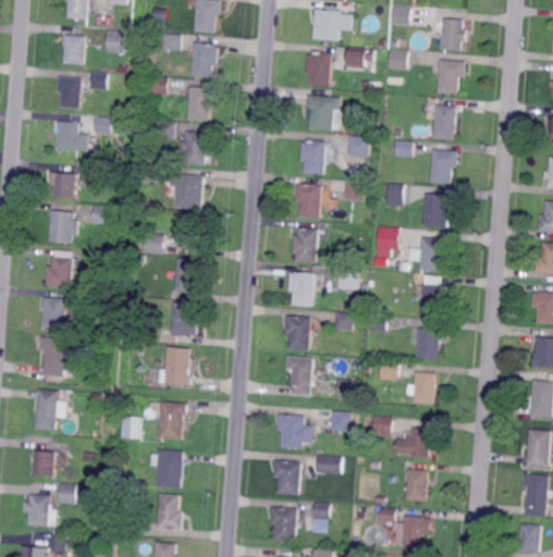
[(86,0),(85,20),(65,19),(66,0),(86,0)]
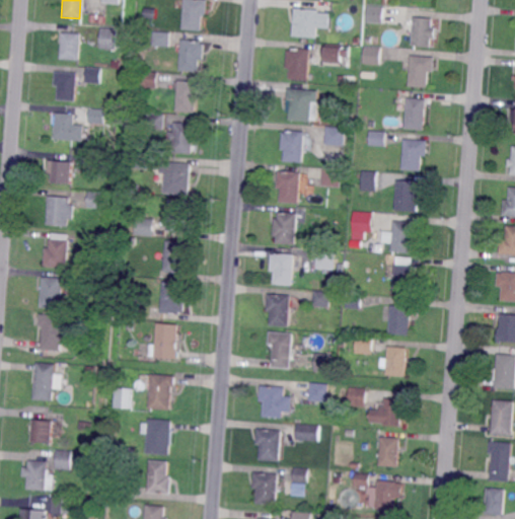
[(205,0),(204,17),(200,17),(199,30),(180,29),(181,0),(205,0)]
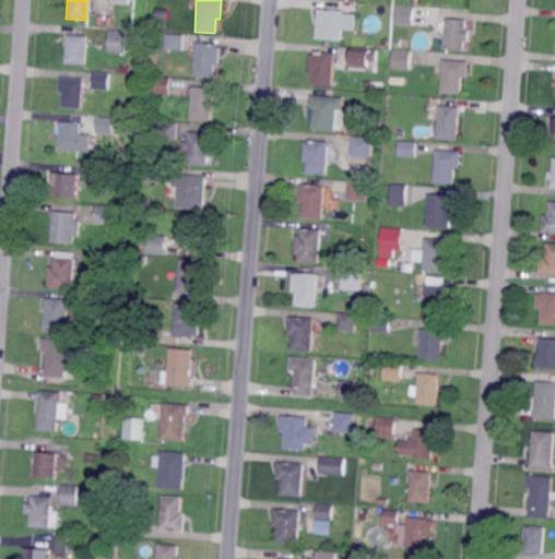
[(411,25),(392,24),(393,7),(412,8),(411,25)]
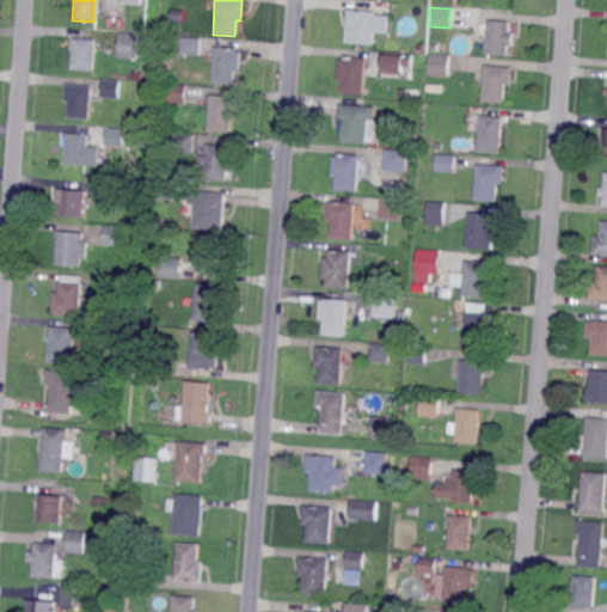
[(387,32),(372,32),(371,46),(342,44),(344,10),(373,12),(373,14),(387,16),(387,32)]
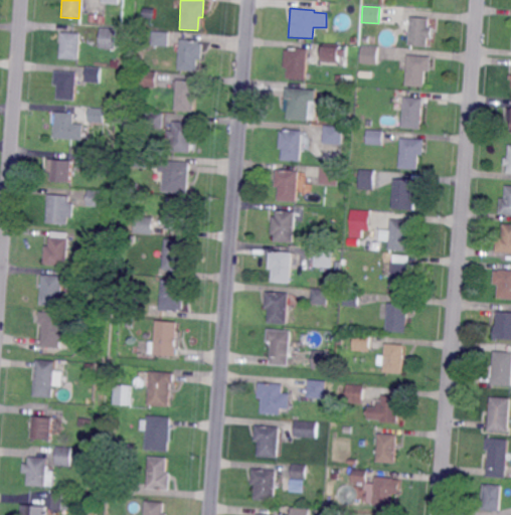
[(152,19),(141,18),(142,9),(153,10),(152,19)]
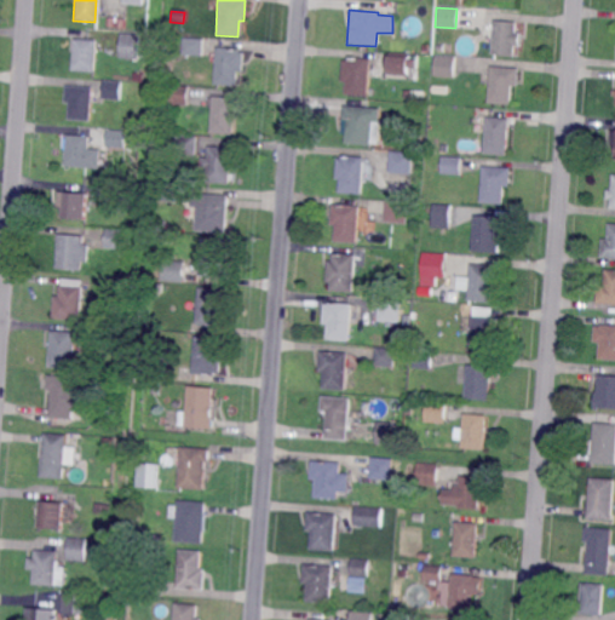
[(516,47),(511,47),(510,57),(488,56),(490,21),(513,22),(512,33),(517,33),(516,47)]
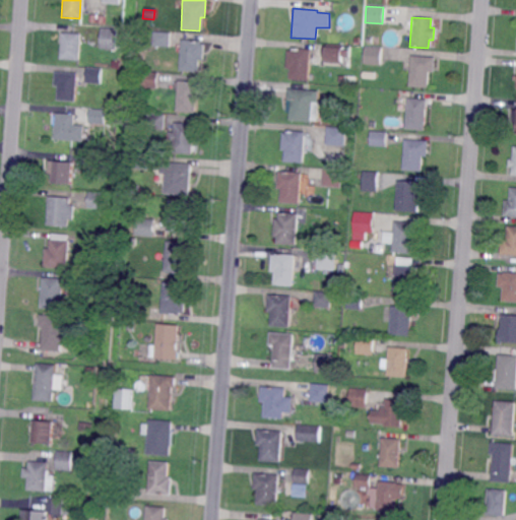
[(114,50),(98,49),(100,28),(116,29),(114,50)]
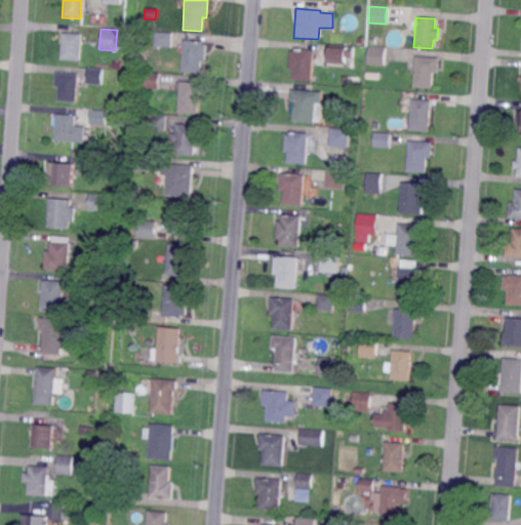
[(169,48),(152,46),(153,32),(170,34),(169,48)]
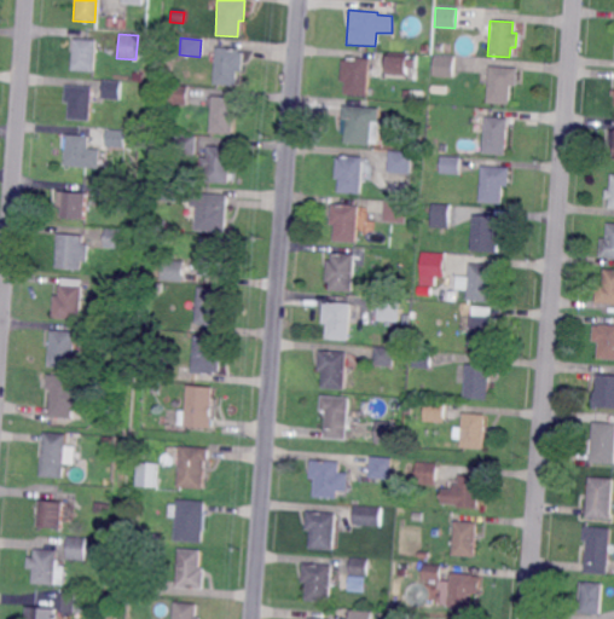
[(91,71),(69,70),(71,39),(93,41),(91,71)]
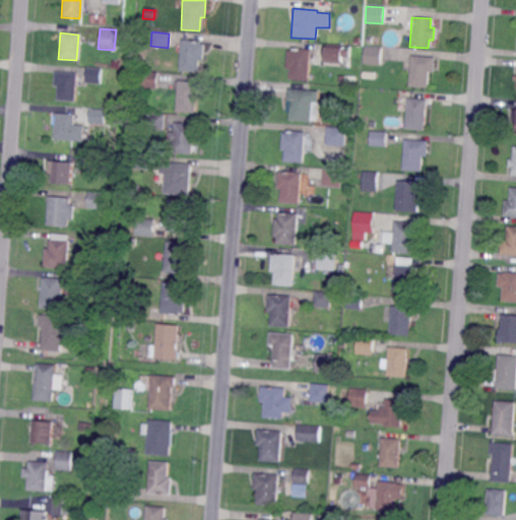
[(201,61),(198,61),(197,72),(178,71),(180,40),(199,42),(199,44),(202,45),(201,61)]
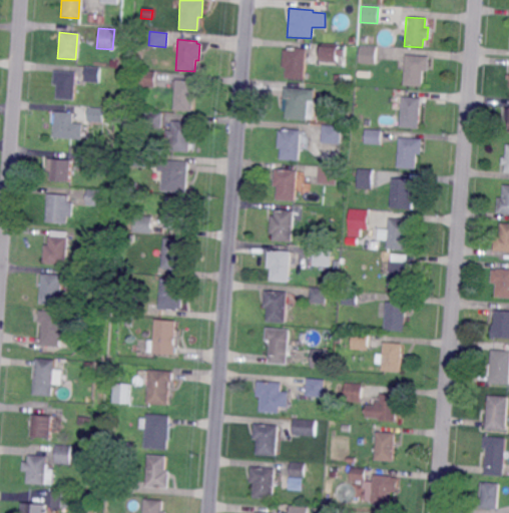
[(373,65),(356,64),(357,46),(374,48),(373,65)]
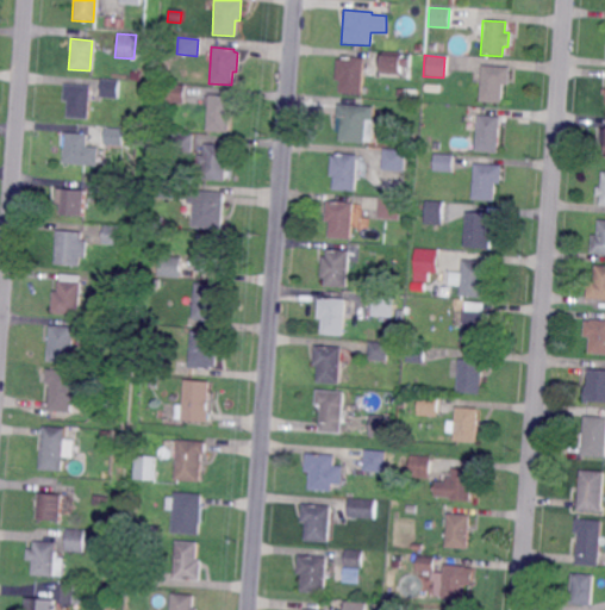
[(400,73),(379,70),(380,56),(401,57),(400,73)]
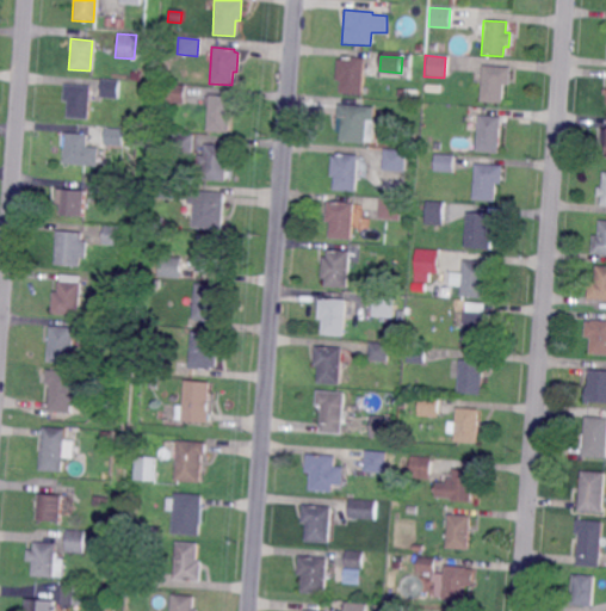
[(359,94),(336,93),(338,81),(334,81),(335,60),(340,60),(340,57),(362,60),(359,94)]
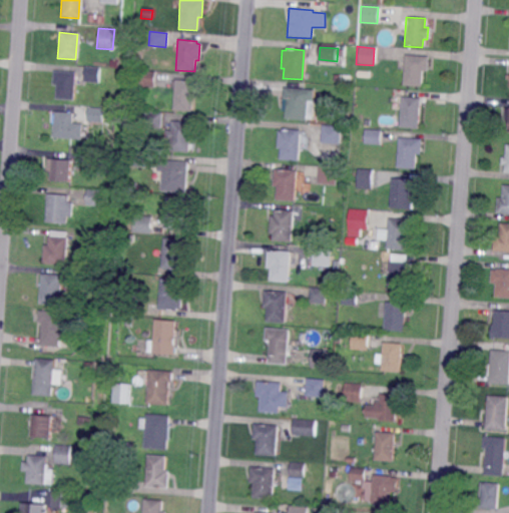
[(425,72),(421,71),(419,87),(401,85),(403,56),(426,58),(425,72)]
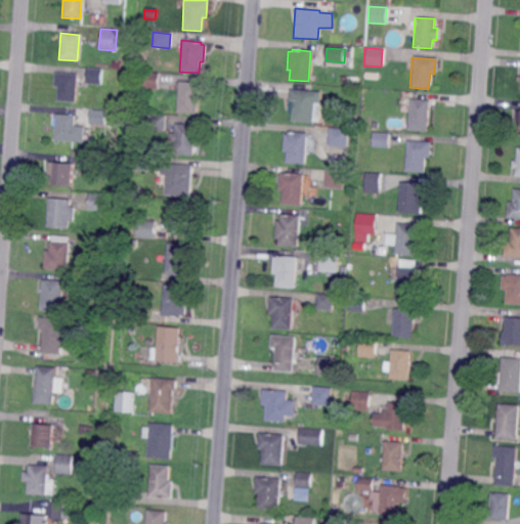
[(118,71),(110,70),(111,61),(119,62),(118,71)]
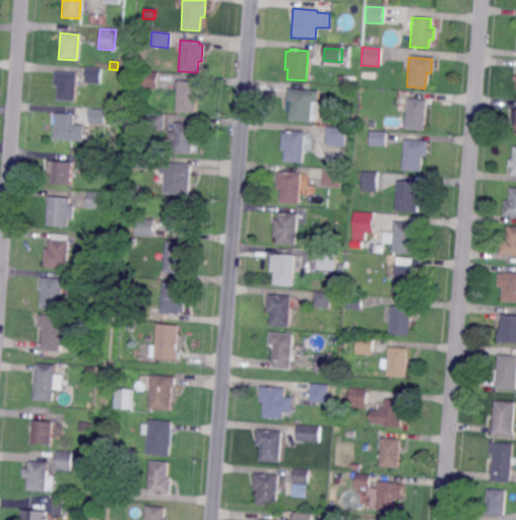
[(98,85),(83,83),(84,68),(100,69),(98,85)]
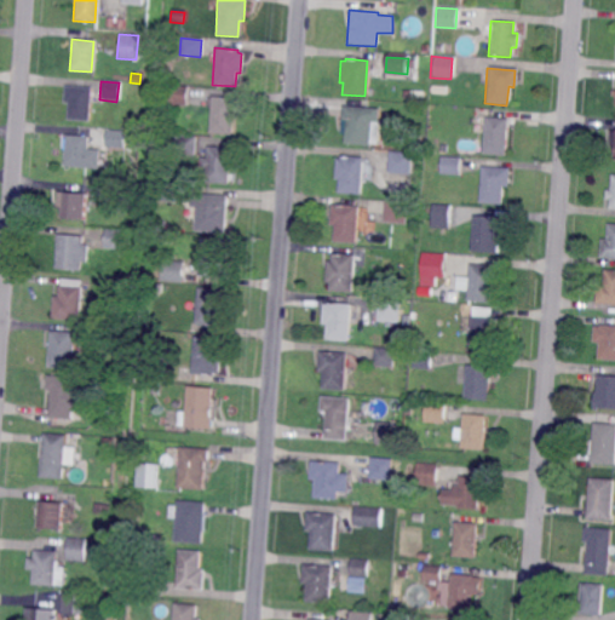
[(184,105),(164,103),(166,85),(187,87),(184,105)]
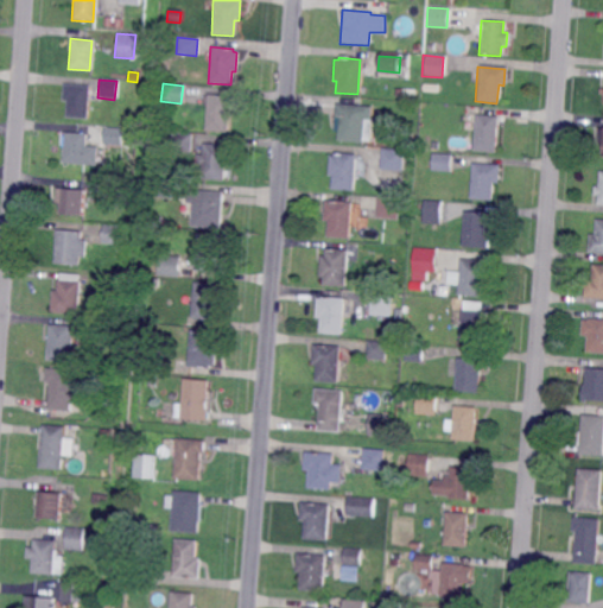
[(86,119),(64,118),(65,102),(61,101),(62,84),(88,87),(86,119)]
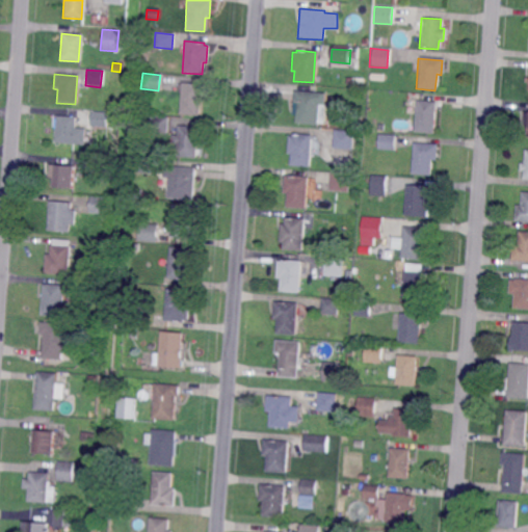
[(203,103),(199,102),(198,116),(178,115),(181,83),(204,84),(203,103)]
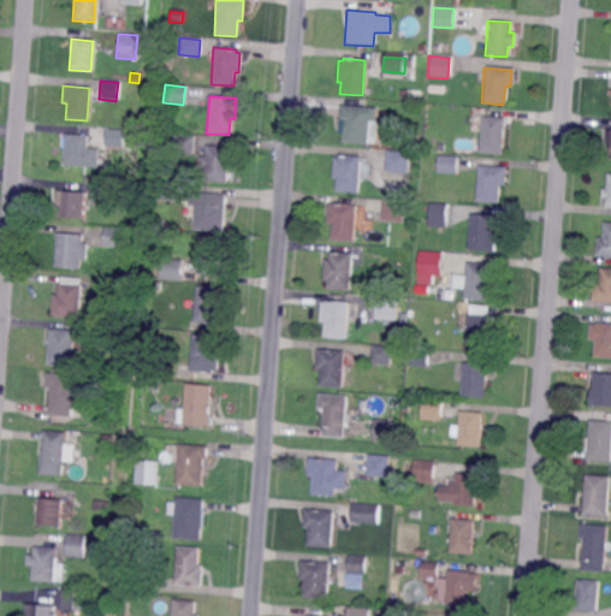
[(373,143),(366,143),(366,144),(340,142),(342,120),(338,120),(339,106),(375,108),(373,143)]
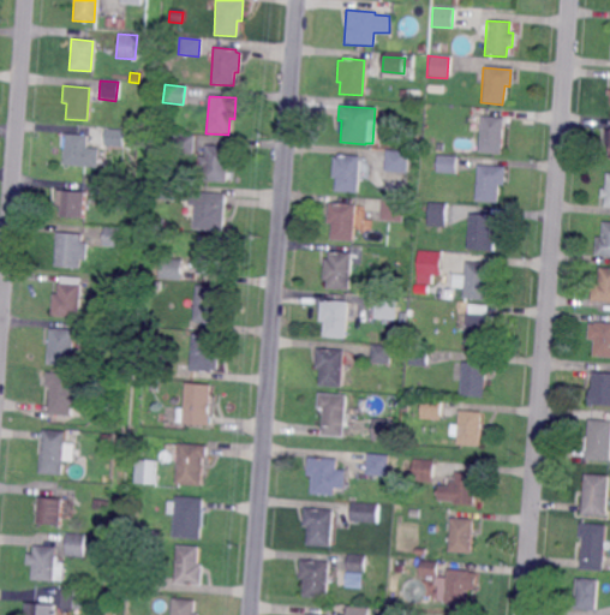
[(498,155),(477,153),(479,117),(502,118),(498,155)]
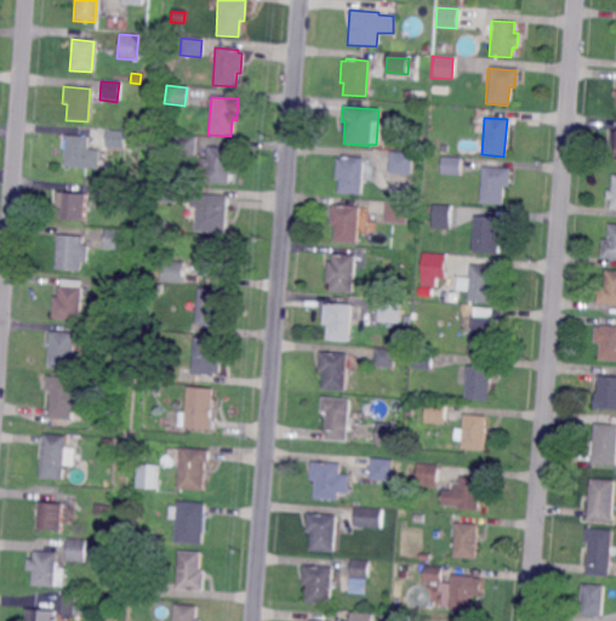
[(121,148),(103,148),(104,130),(121,131),(121,148)]
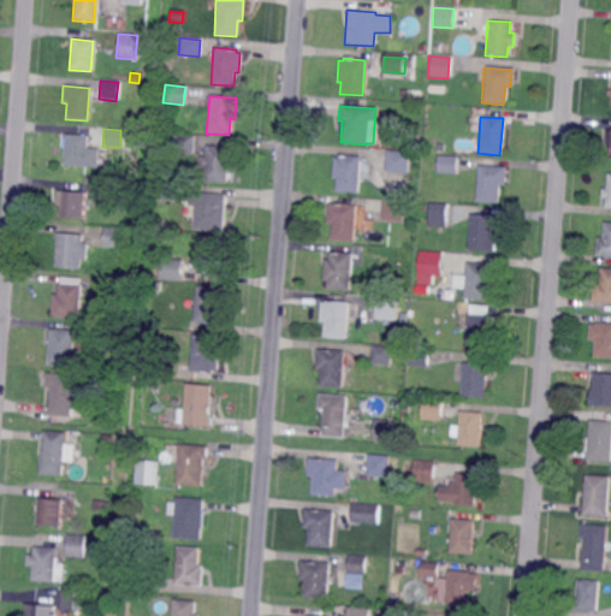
[(189,153),(171,152),(172,132),(190,134),(189,153)]
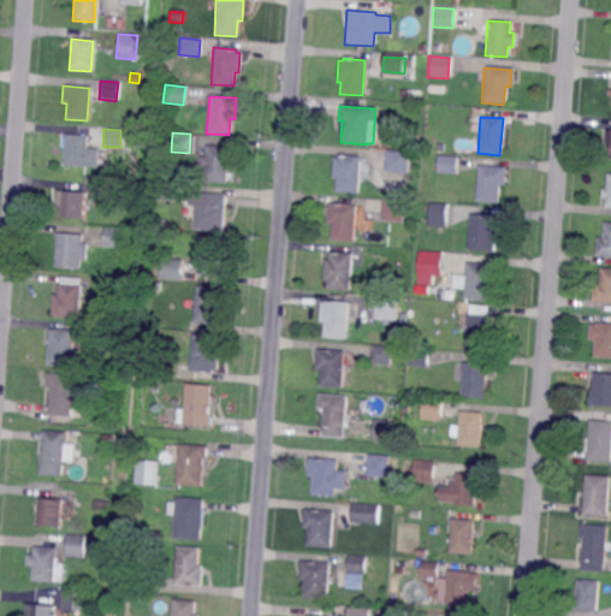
[(84,148),(98,149),(95,169),(61,166),(64,149),(60,149),(61,137),(64,137),(64,134),(85,136),(84,148)]
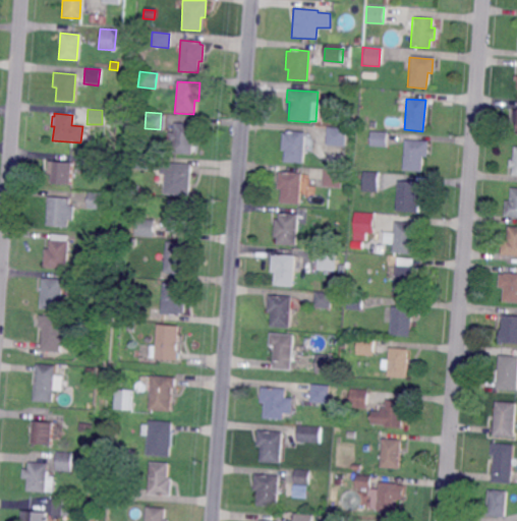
[(187,123),(198,124),(197,139),(193,139),(191,154),(172,152),(173,139),(169,139),(170,131),(174,132),(175,122),(180,123),(181,120),(187,121),(187,123)]
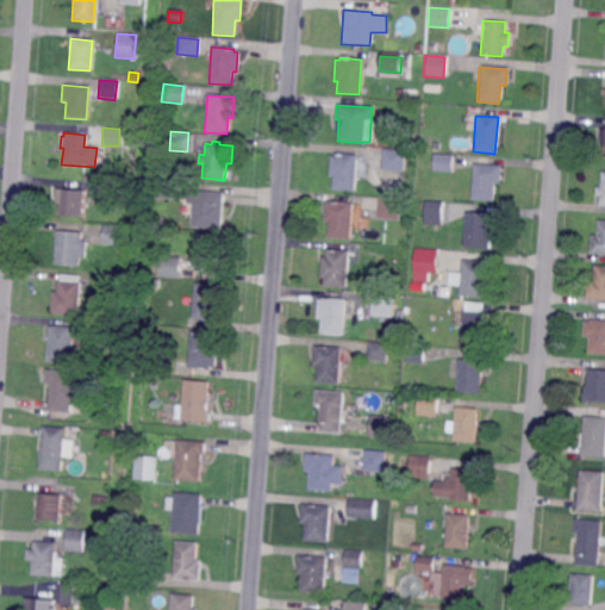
[(403,170),(380,169),(381,148),(404,150),(403,170)]
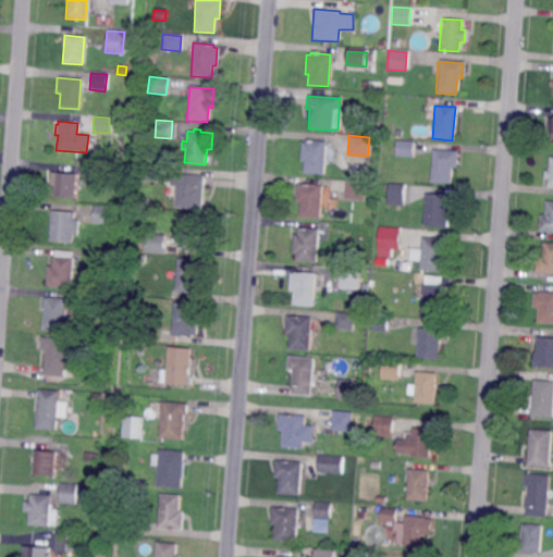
[(323,174),(303,173),(304,160),(300,160),(302,141),(306,141),(306,139),(326,140),(323,174)]
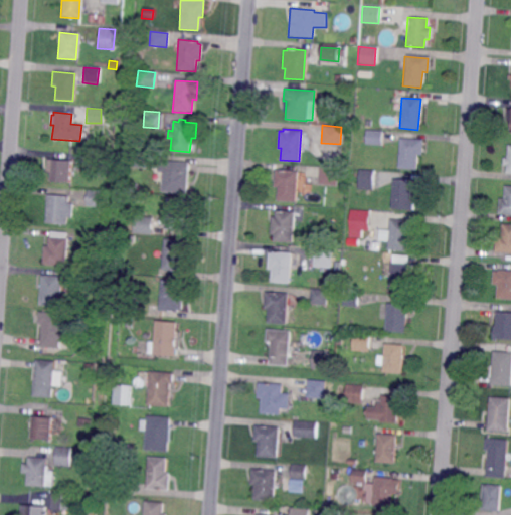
[(380,145),(364,144),(365,129),(381,130),(380,145)]
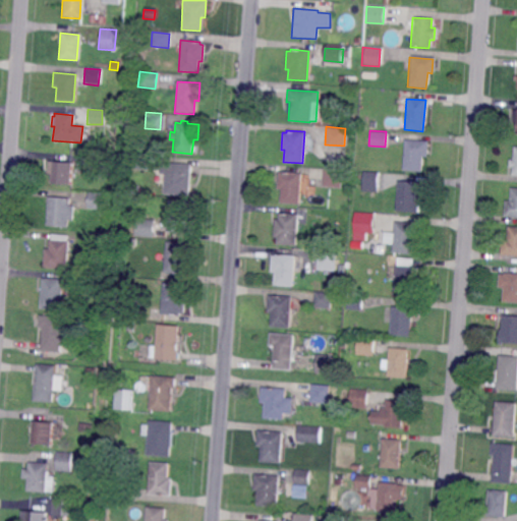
[(425,156),(420,156),(419,171),(401,170),(403,139),(426,141),(425,156)]
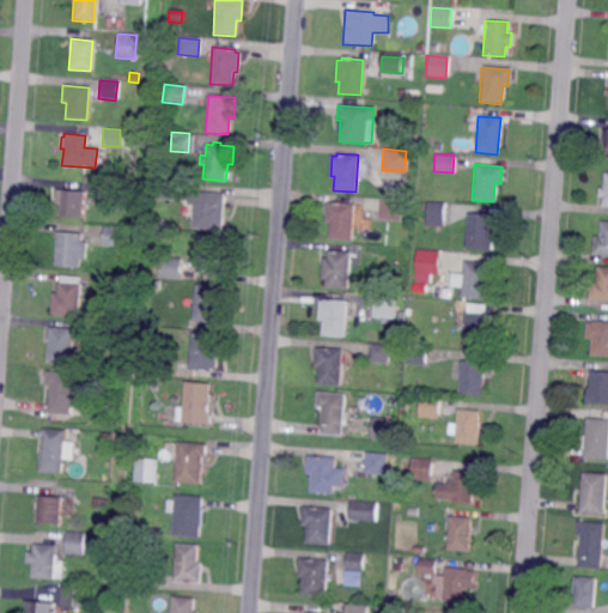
[(607,206),(601,206),(602,196),(597,196),(599,187),(602,187),(603,171),(607,171),(607,206)]
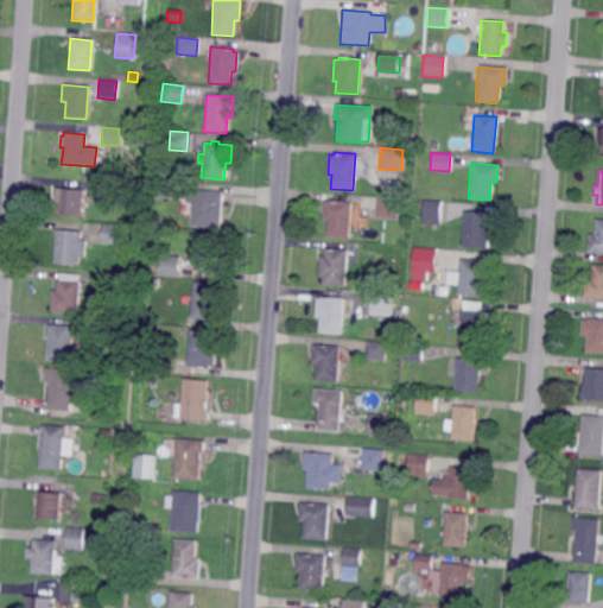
[(86,195),(82,195),(81,216),(58,215),(59,204),(55,204),(55,189),(86,191),(86,195)]
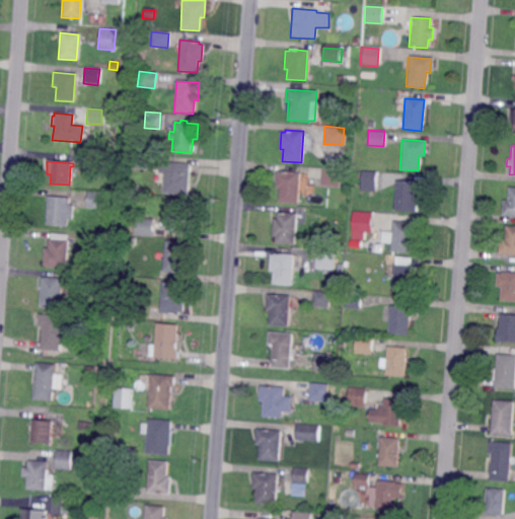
[(189,187),(186,187),(185,195),(163,193),(165,173),(159,173),(160,161),(191,163),(189,187)]
